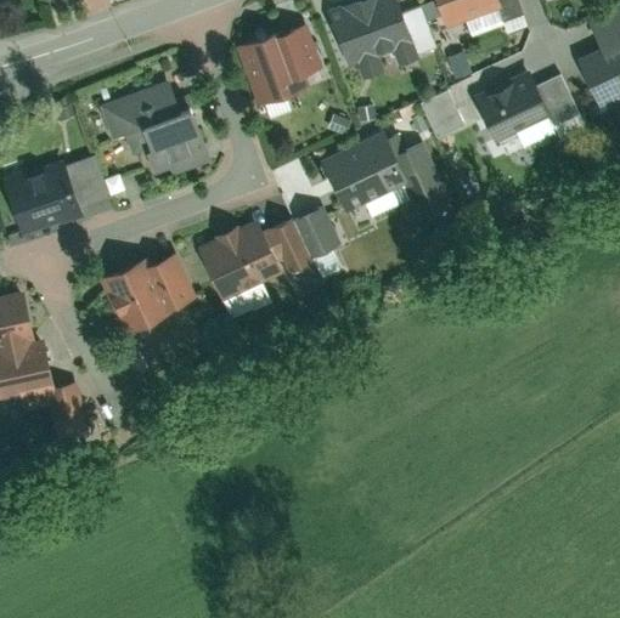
[(355,0),(322,12),(328,27),(344,69),(355,66),(361,80),(382,72),(377,56),(388,52),(395,69),(416,62),(409,45),(413,44),(396,0),(355,0)]
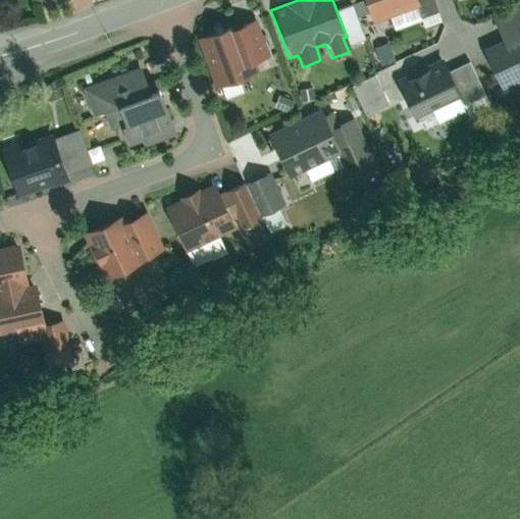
[(362,0),(371,26),(419,8),(416,0),(362,0)]
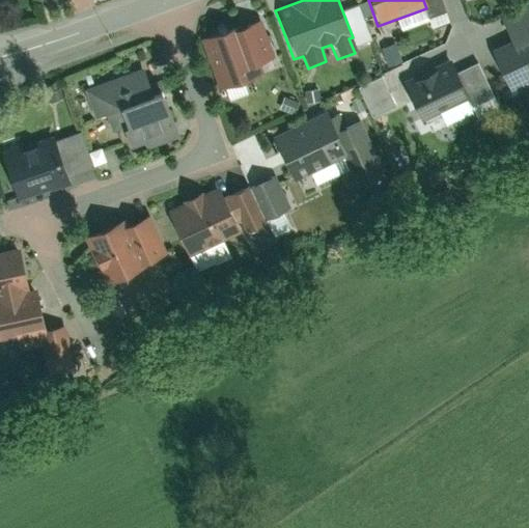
[(234,27),(199,39),(218,91),(250,80),(248,73),(274,63),(259,22),(235,30),(234,27)]
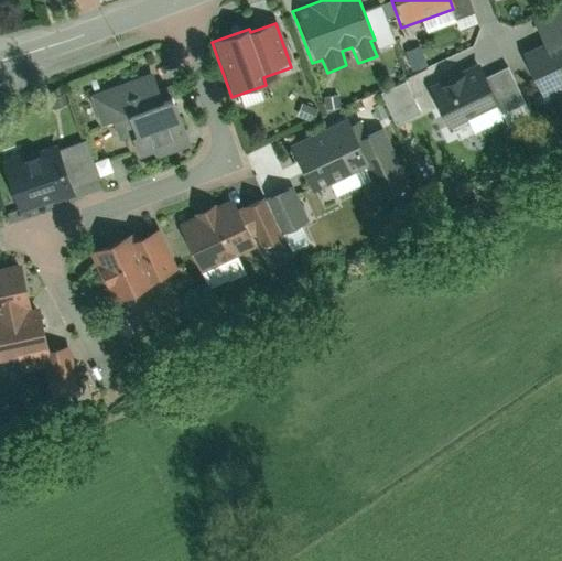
[(561,36),(521,56),(539,96),(561,85),(561,36)]
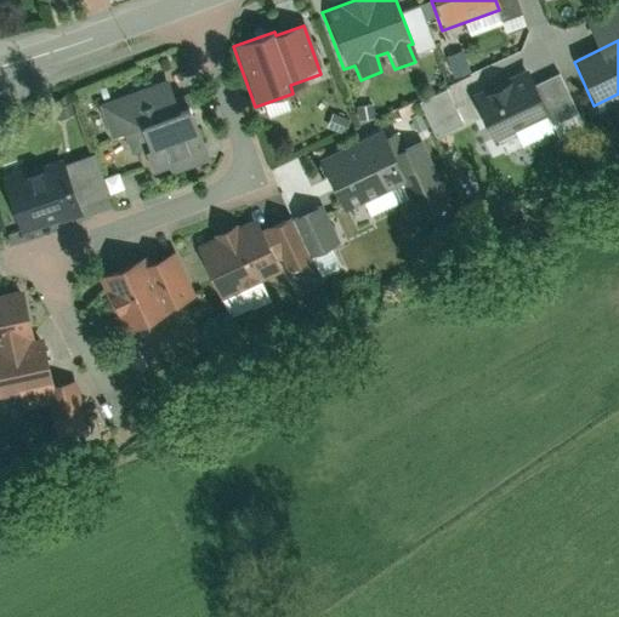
[(473,102),(493,143),(547,116),(528,76),(473,102)]
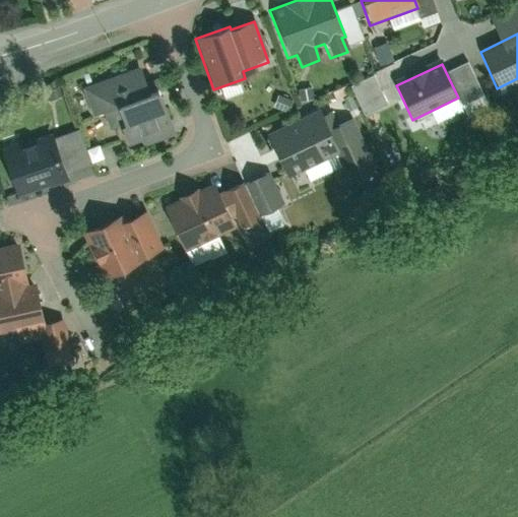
[(125,73),(82,87),(91,115),(104,110),(109,127),(119,123),(125,139),(136,136),(134,133),(168,121),(163,107),(157,92),(148,95),(139,68),(125,73)]
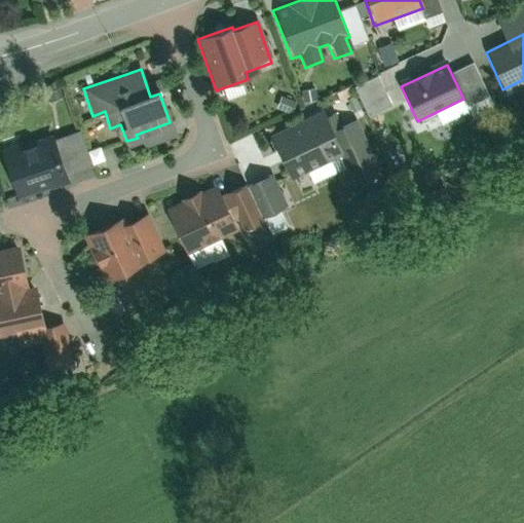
[(356,85),(366,117),(394,109),(383,76),(356,85)]
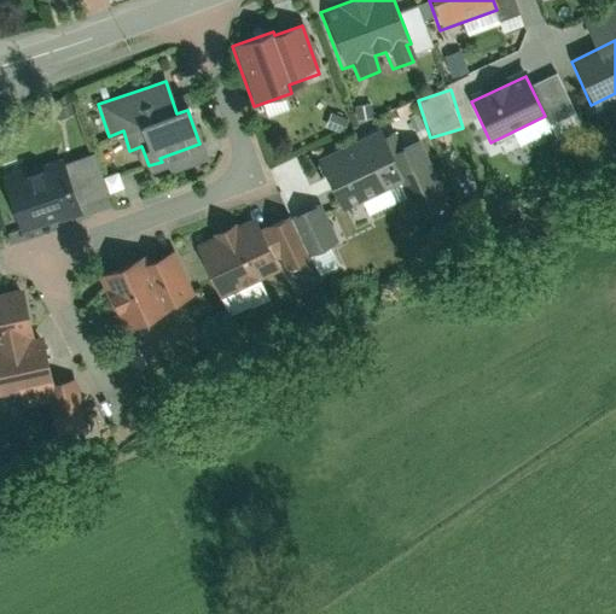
[(379,130),(318,159),(342,212),(405,183),(379,130)]
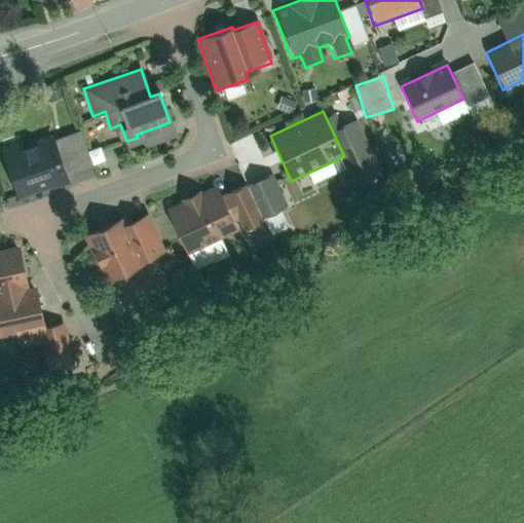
[(49,139),(6,153),(19,191),(62,178),(49,139)]
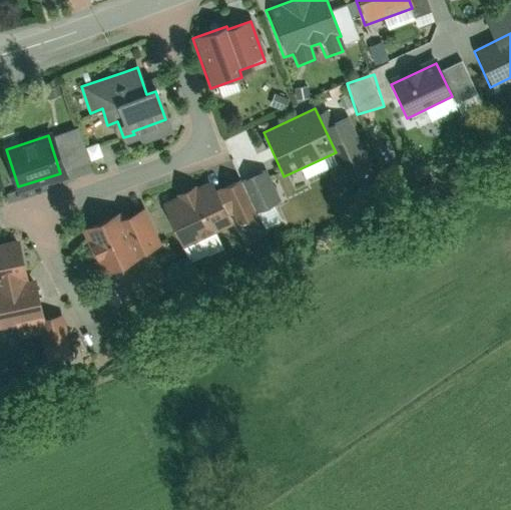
[(177,199),(161,207),(182,249),(251,216),(235,183),(214,193),(210,184),(197,190),(195,187),(176,197),(177,199)]
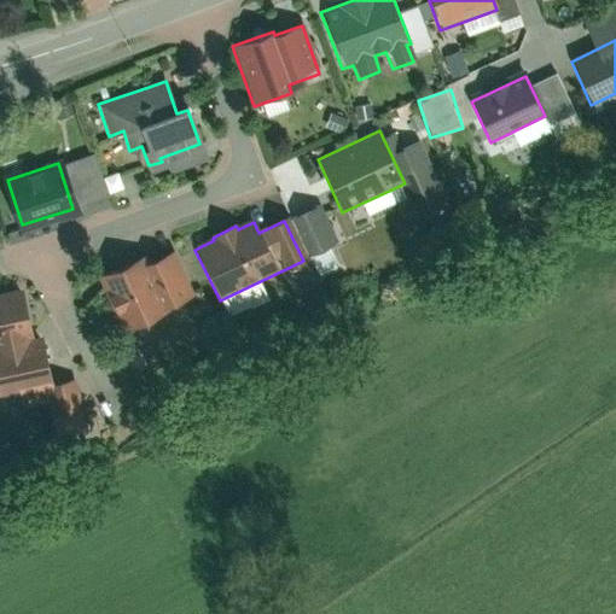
[(99,279),(123,332),(190,303),(169,257),(143,268),(140,261),(99,279)]
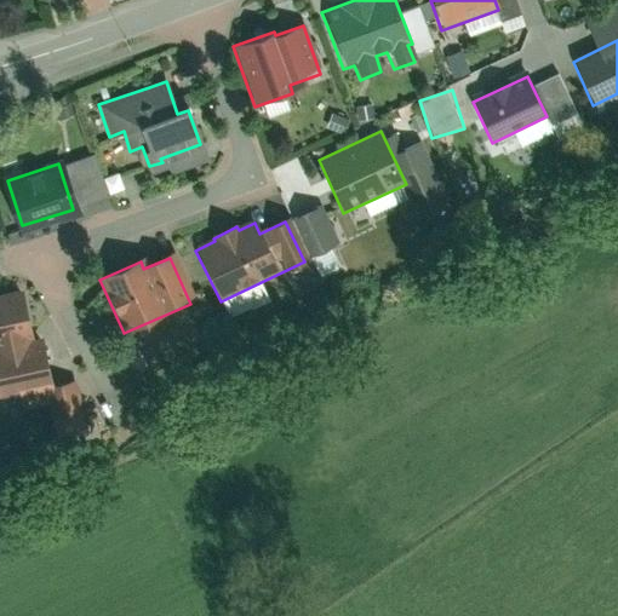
[(19,294),(0,299),(0,397),(17,393),(19,409),(45,404),(53,441),(87,432),(76,380),(50,386),(45,364),(40,340),(30,343),(19,294)]
